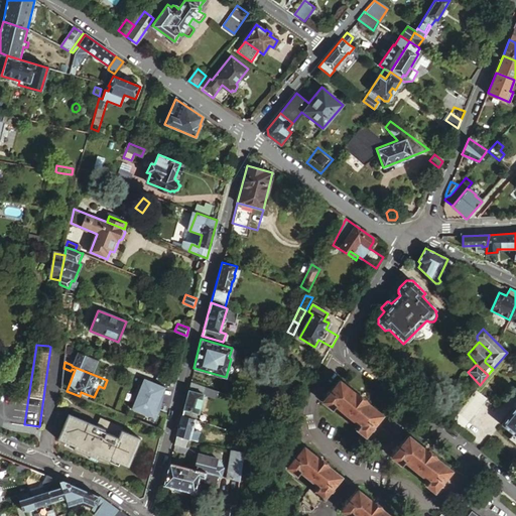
[(174,382),(159,376),(156,384),(172,390),(174,382)]
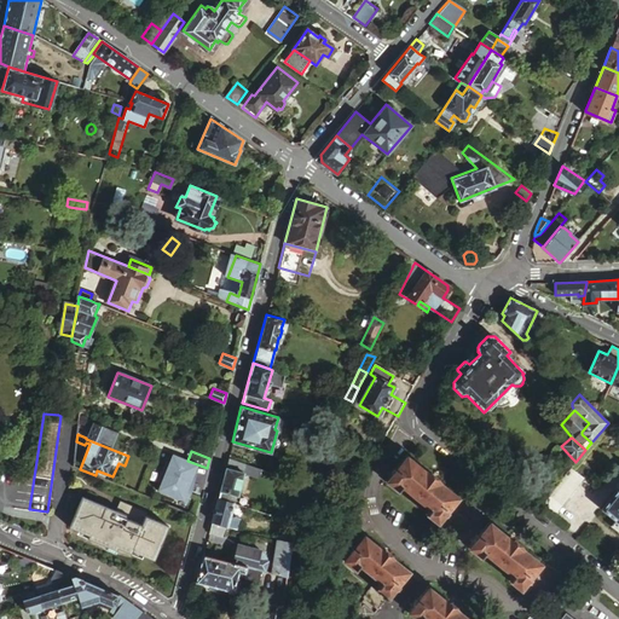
[(432,475),(408,455),(392,474),(388,472),(386,474),(389,478),(386,482),(398,492),(401,486),(429,510),(426,515),(437,524),(460,497),(440,481),(432,475)]
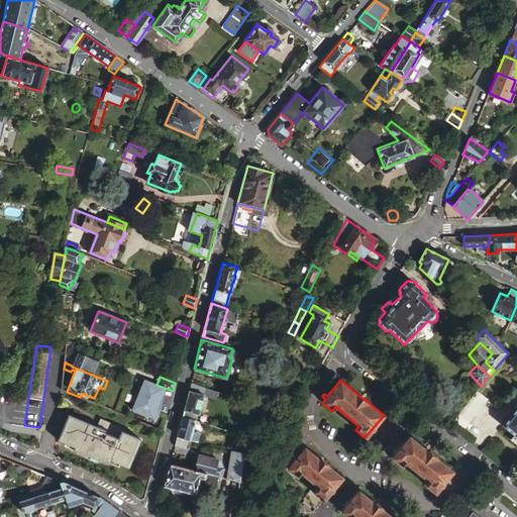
[(203,387),(190,382),(182,415),(194,419),(196,413),(198,413),(203,394),(201,393),(203,387)]
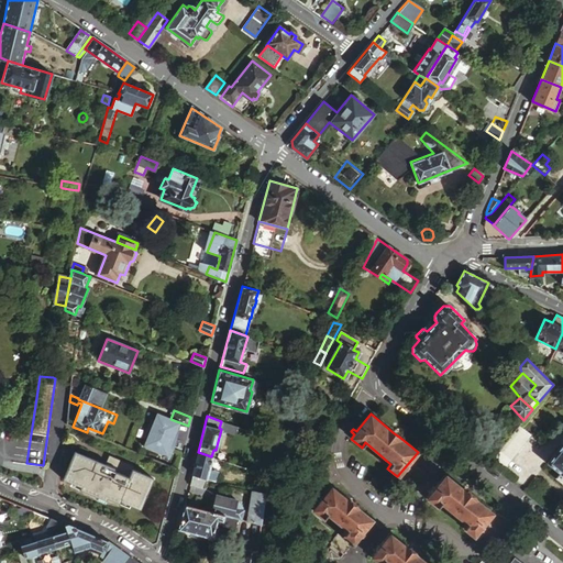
[(230,426),(222,449),(243,454),(250,431),(230,426)]
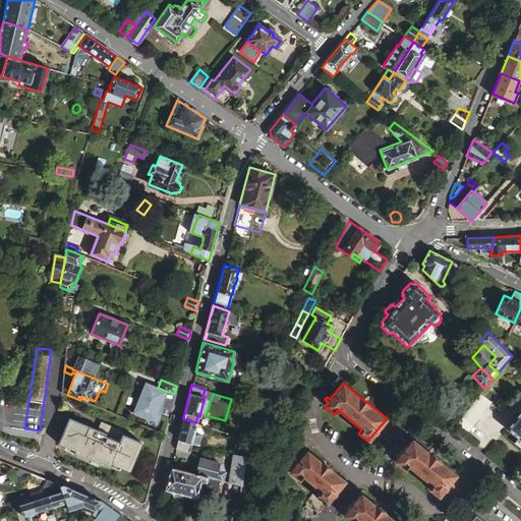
[(479,395),(456,424),(466,432),(489,403),(479,395)]
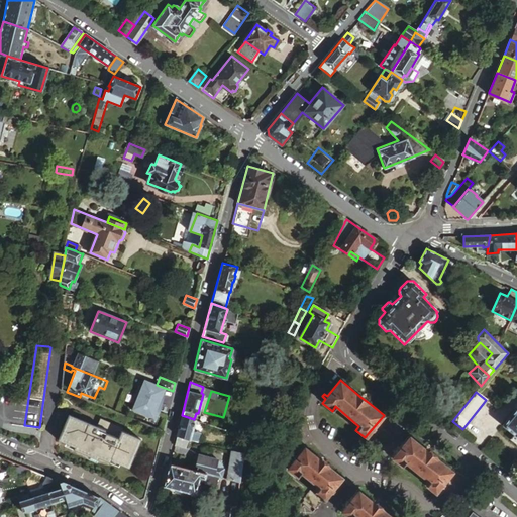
[(364,393),(360,397),(368,402),(371,399),(371,395),(368,393),(364,393)]
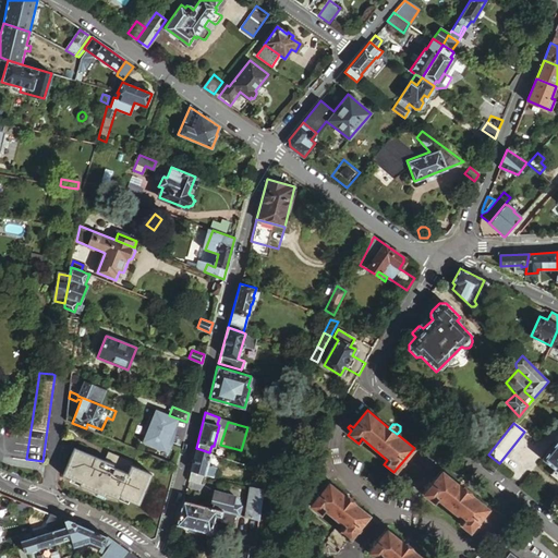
[(557,439),(542,460),(555,470),(557,472),(557,439)]
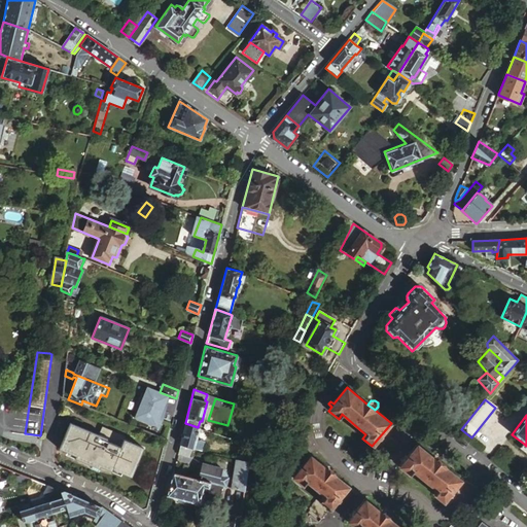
[(416,426),(415,424),(411,421),(409,421),(406,425),(402,423),(392,435),(405,447),(416,433),(413,430),(416,426)]
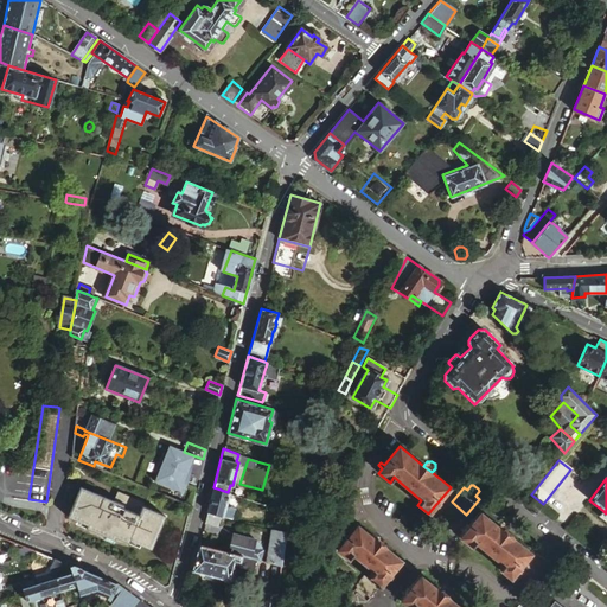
[(206,511),(222,515),(228,492),(213,487),(206,511)]
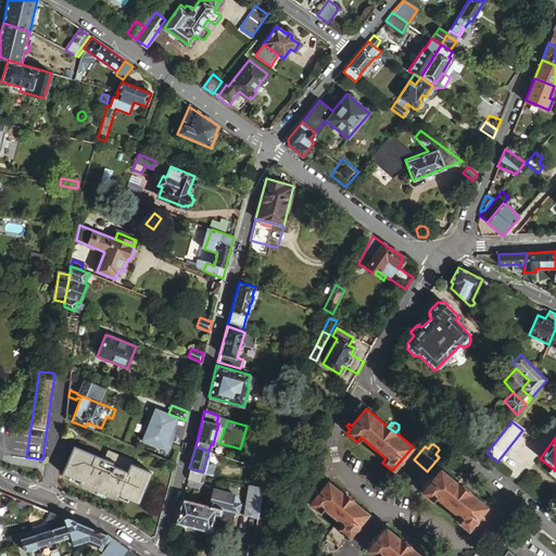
[(144,491),(153,469),(131,462),(128,470),(113,465),(114,462),(76,447),(66,474),(74,477),(75,475),(85,478),(83,483),(98,489),(99,487),(121,494),(123,490),(133,493),(131,496),(140,500),(143,490),(144,491)]
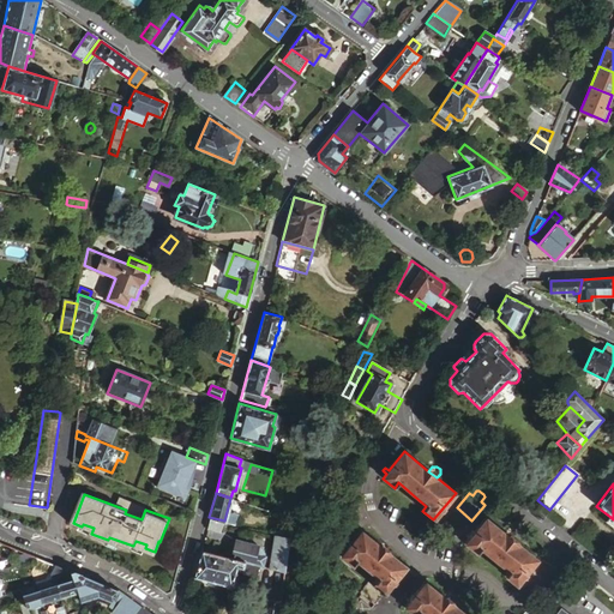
[(222,531),(224,521),(209,517),(206,528),(222,531)]
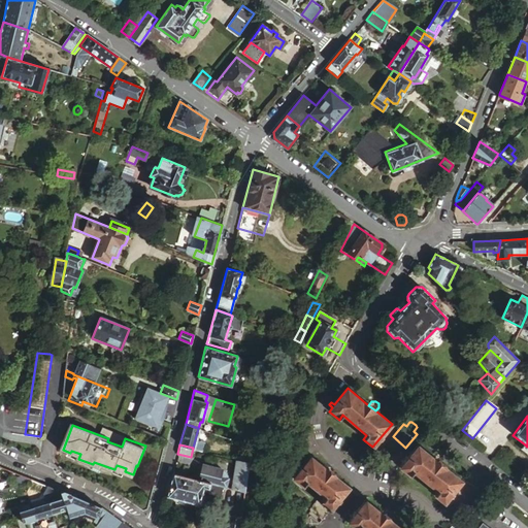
[(433,457),(419,444),(418,444),(399,468),(409,476),(414,471),(436,491),(433,495),(443,504),(448,499),(451,502),(453,499),(450,497),(462,481),(440,463),(433,457)]
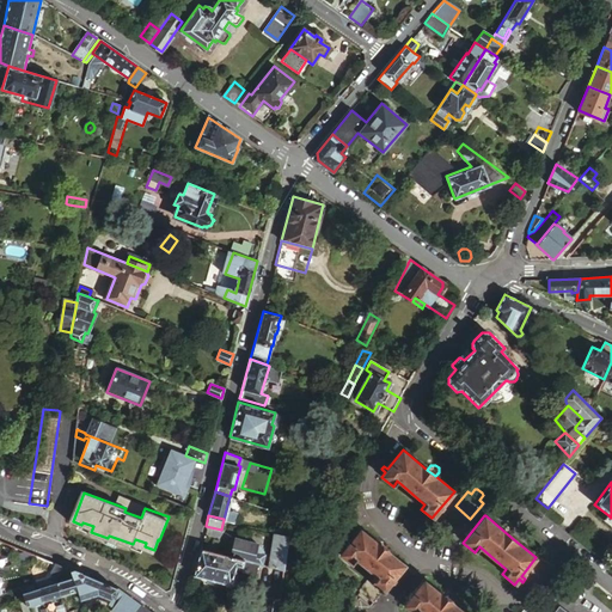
[(506,526),(502,530),(510,537),(514,533),(514,528),(510,526),(506,526)]
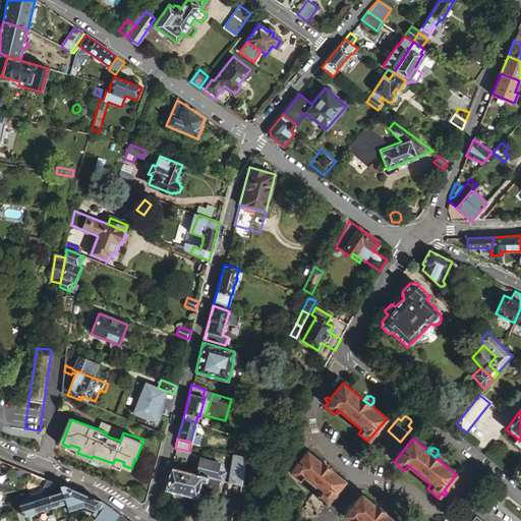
[(316,495),(327,503),(330,499),(333,501),(335,498),(332,496),(344,481),(329,468),(322,463),(306,451),(289,472),(299,480),(302,476),(320,490),(316,495)]
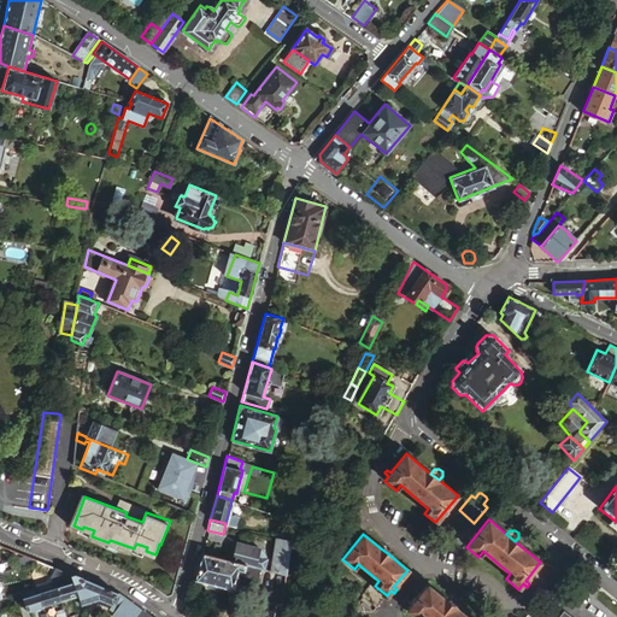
[(286,574),(291,541),(276,538),(272,560),(256,557),(258,547),(238,542),(233,560),(259,566),(286,574)]
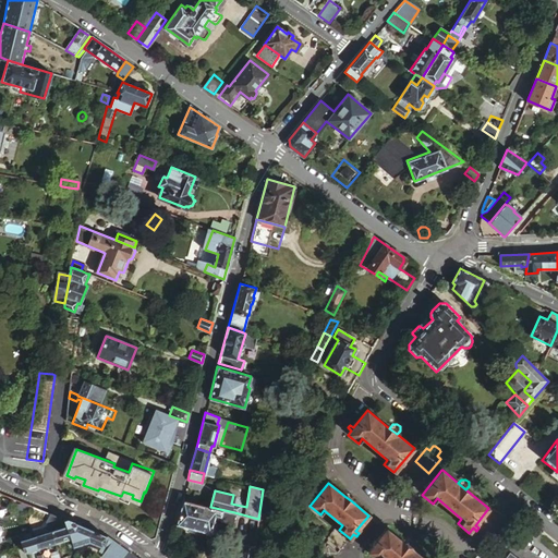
[(210,507),(182,499),(176,524),(209,533),(215,511),(221,513),(221,517),(233,520),(234,512),(210,507)]
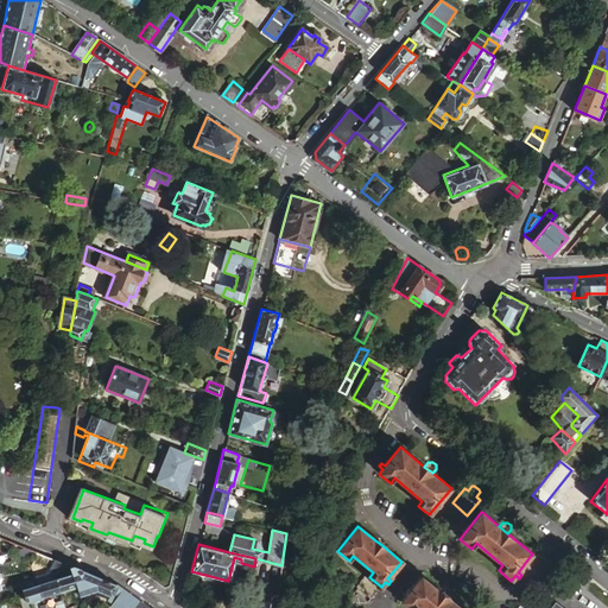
[(49,557),(39,553),(31,556),(32,558),(29,565),(32,576),(42,574),(49,557)]
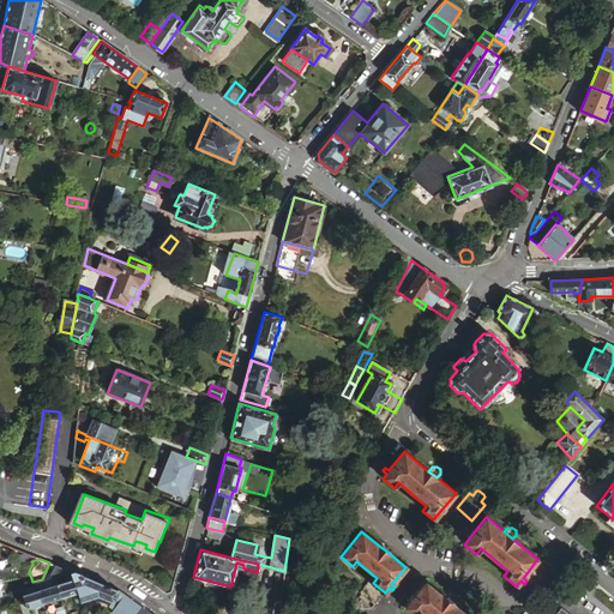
[(54,579),(71,573),(74,573),(55,565),(50,573),(53,579),(54,579)]
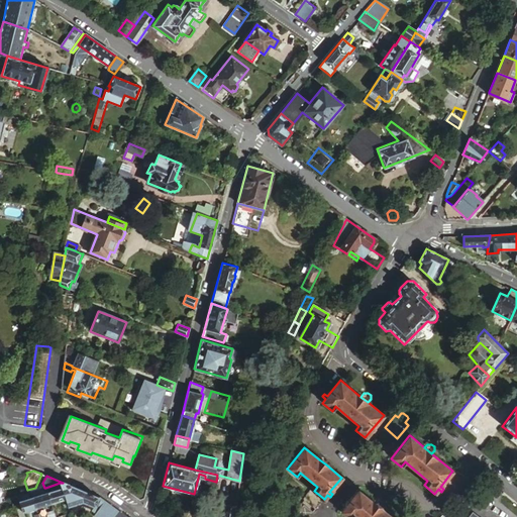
[(49,503),(65,498),(60,483),(45,488),(49,503)]
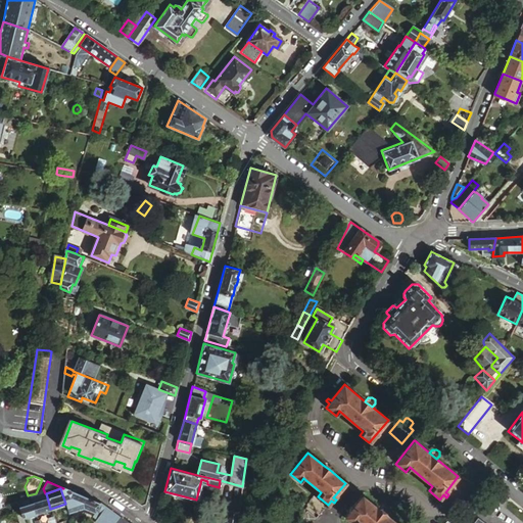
[(100,503),(63,488),(60,488),(65,504),(67,512),(79,509),(80,509),(80,510),(92,515),(98,518),(96,521),(99,522),(113,522),(119,517),(100,503)]
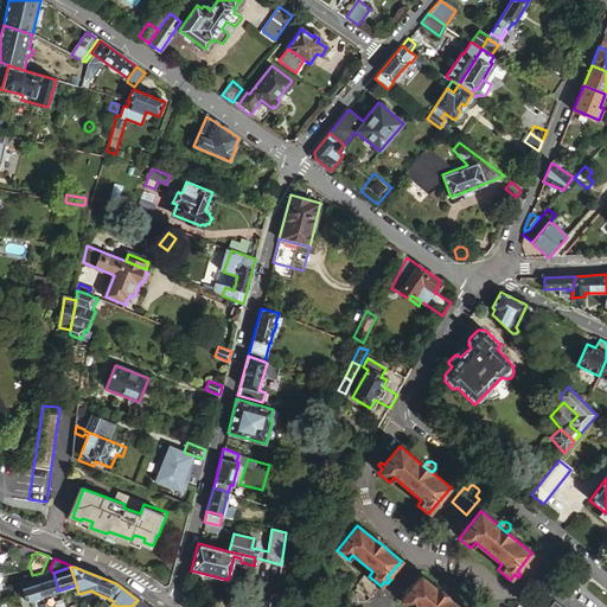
[(53,573),(52,573),(37,577),(42,595),(58,590),(53,573)]
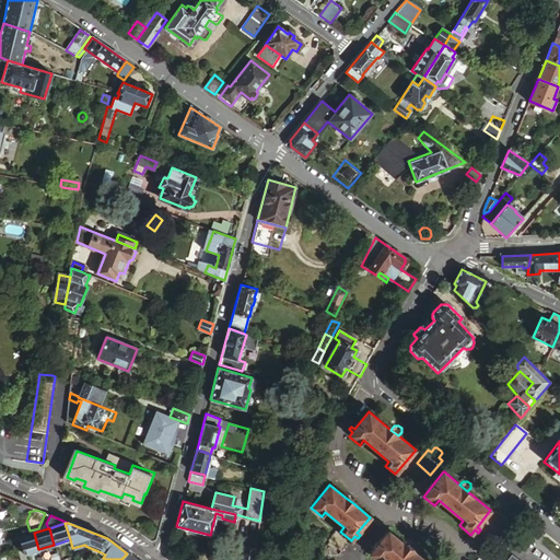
[(338,529),(327,543),(340,552),(351,540),(340,532),(338,529)]
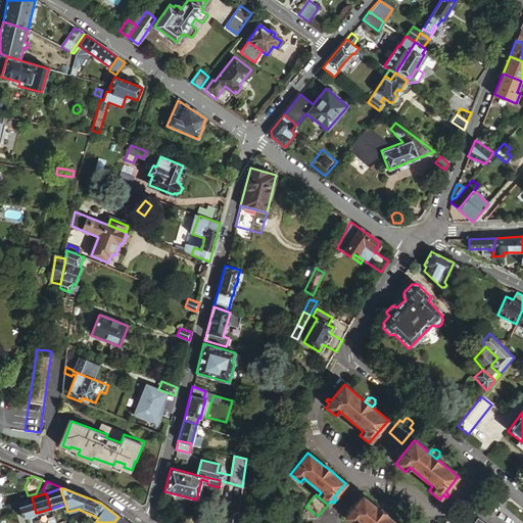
[(377,508),(362,495),(349,511),(346,509),(344,512),(346,514),(344,518),(350,522),(354,522),(357,522),(358,522),(394,522),(384,514),(377,508)]
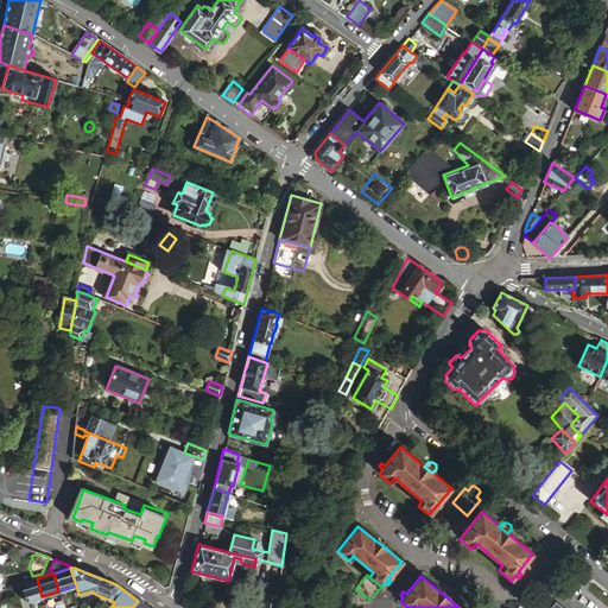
[(25,601),(42,596),(37,578),(19,583),(24,597),(25,601)]
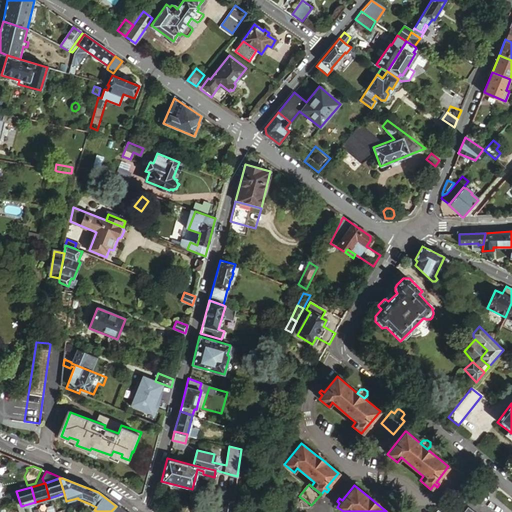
[(14,500),(15,505),(20,503),(16,491),(11,493),(14,500)]
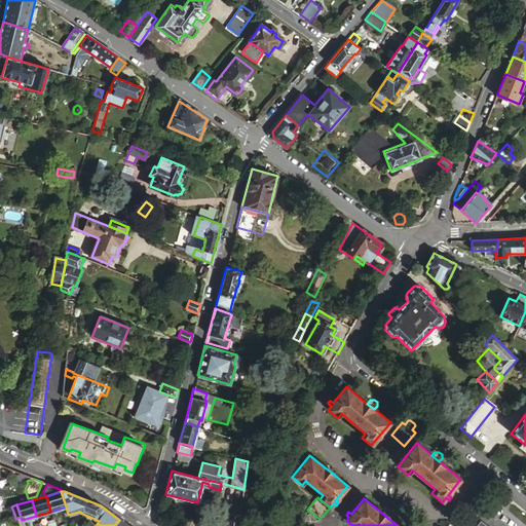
[(382,508),(379,511),(386,517),(389,513),(388,510),(385,506),(382,508)]
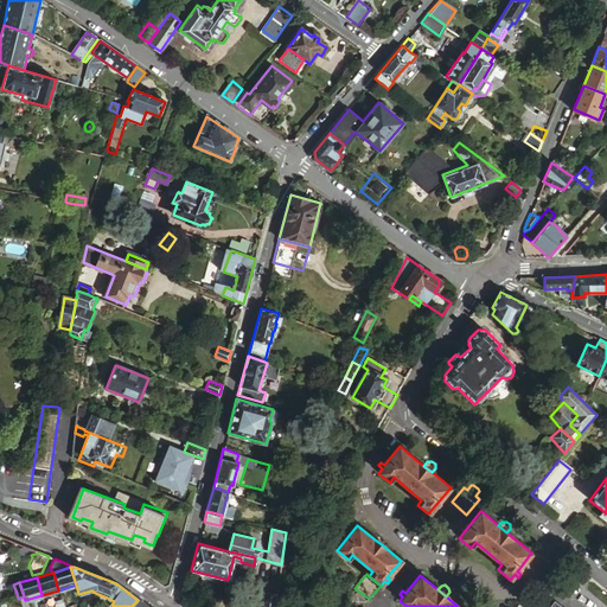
[(273,606),(278,588),(273,587),(272,593),(264,592),(262,606),(273,606)]
